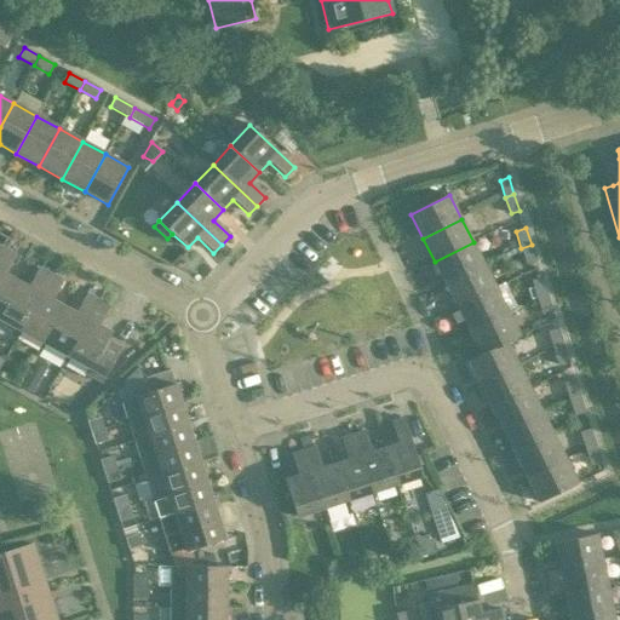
[(435,262),(446,286),(486,265),(474,242),(435,262)]
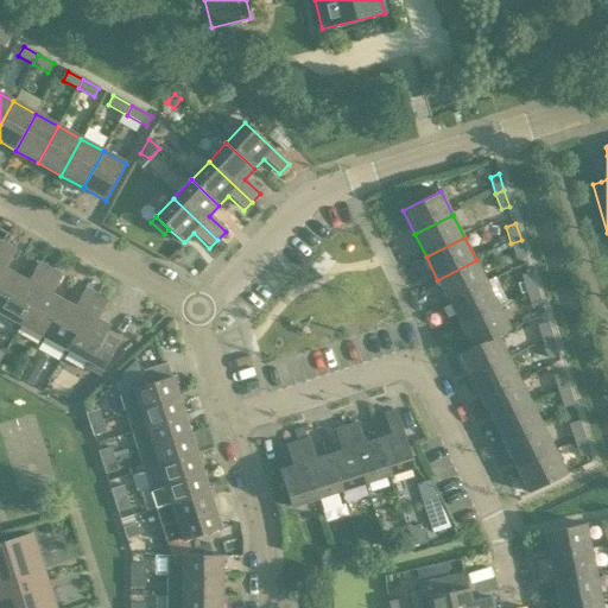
[(526,257),(521,240),(511,244),(517,260),(526,257)]
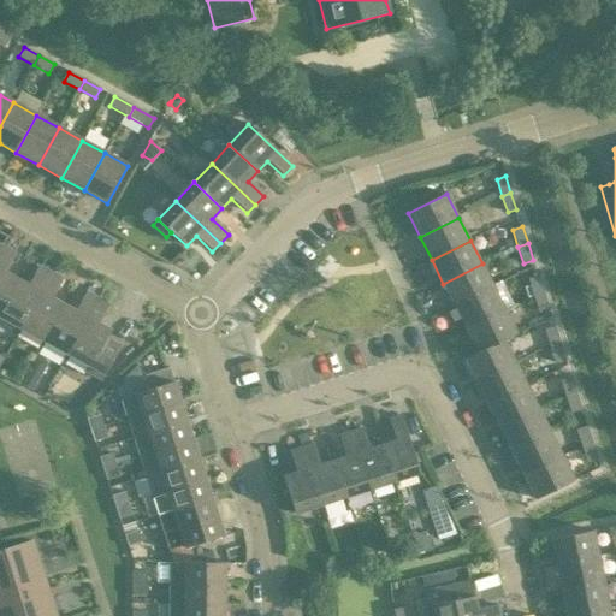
[(0,254),(0,311),(17,280),(5,273),(16,255),(4,248),(0,254)]
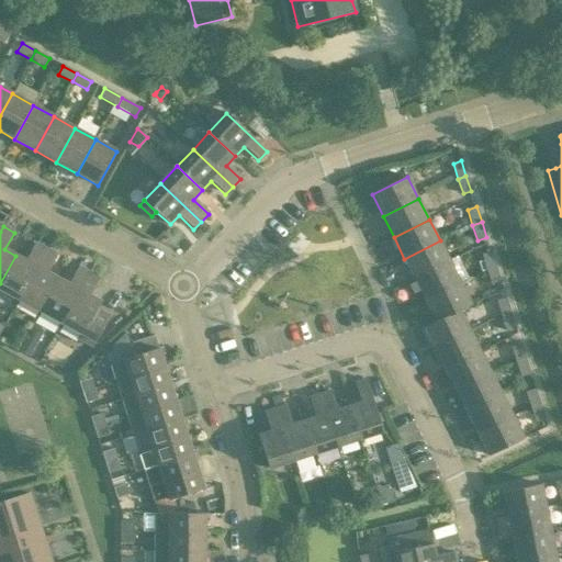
[(404,259),(415,280),(450,262),(440,240),(404,259)]
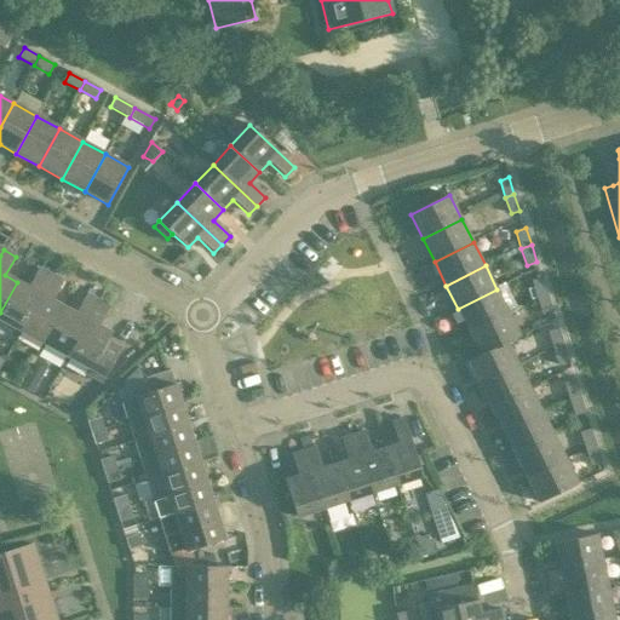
[(0,320),(21,332),(51,276),(39,270),(29,288),(17,282),(0,313),(0,320)]
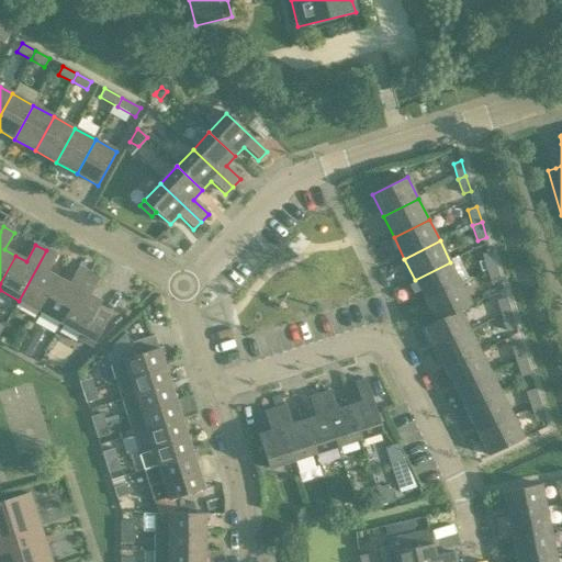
[(41,313),(59,279),(48,273),(57,256),(46,250),(19,301),(41,313)]
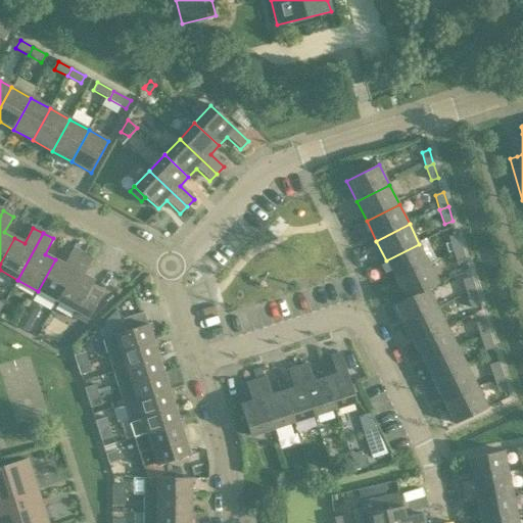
[(453,250),(461,248),(457,234),(448,237),(453,250)]
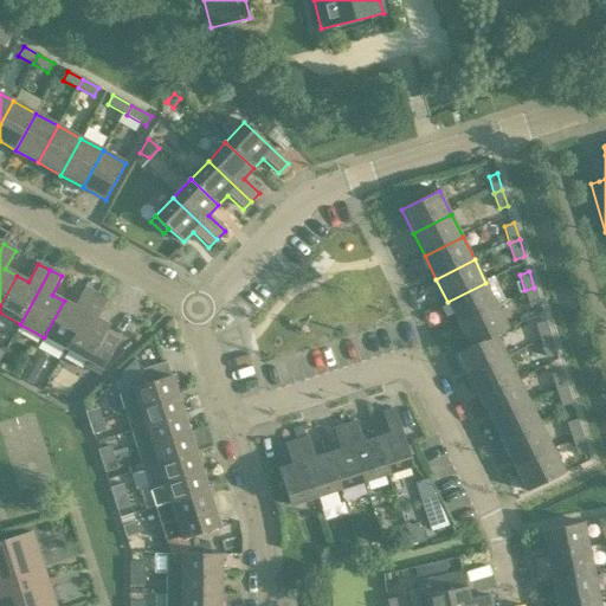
[(447,302),(458,324),(497,305),(485,283),(447,302)]
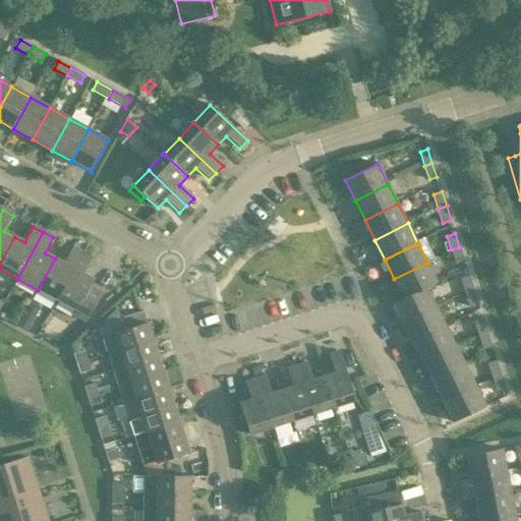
[(463,262),(459,247),(451,249),(455,264),(463,262)]
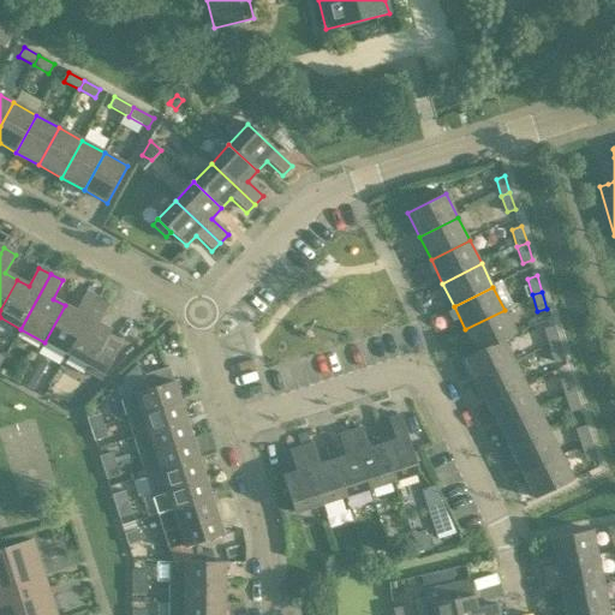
[(45,342),(69,354),(97,300),(87,294),(77,312),(65,305),(45,342)]
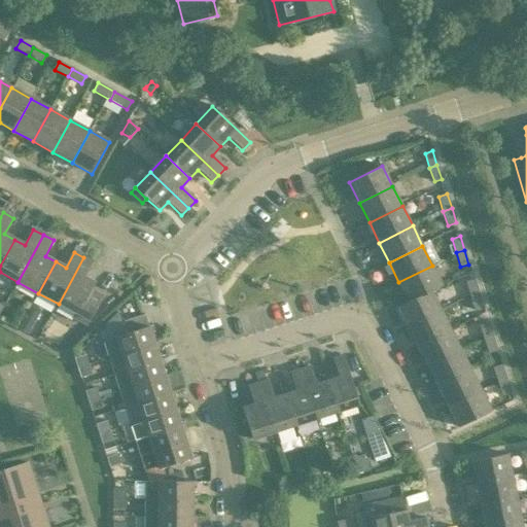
[(83,257),(59,304),(76,314),(73,319),(86,326),(100,302),(89,295),(95,284),(84,278),(93,262),(83,257)]
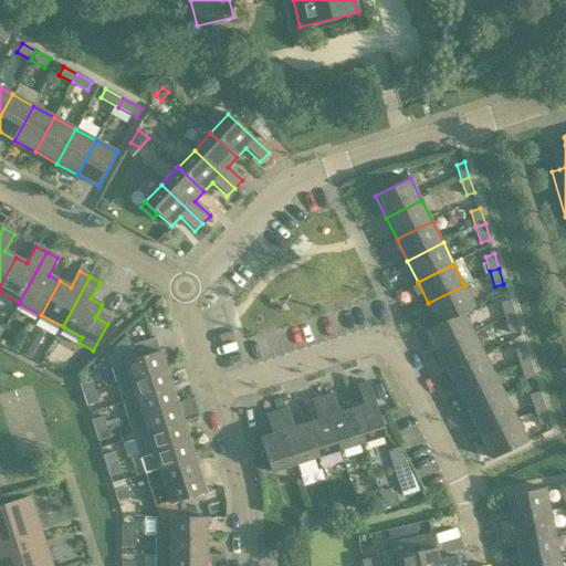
[(464,285),(428,303),(439,324),(462,314),(475,307),(464,285)]
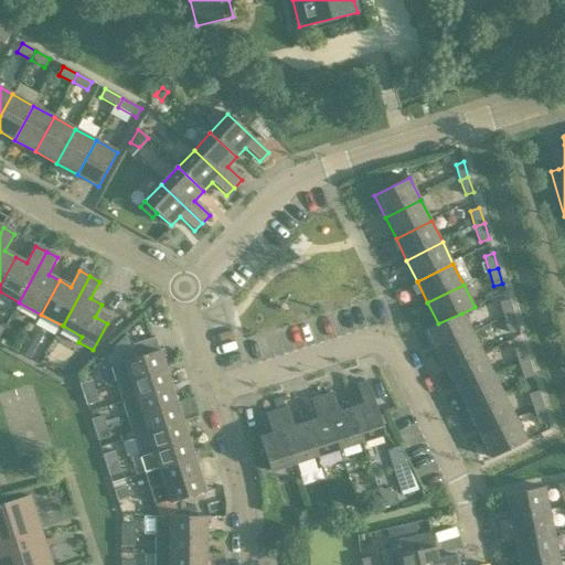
[(504,318),(513,315),(509,299),(500,302),(504,318)]
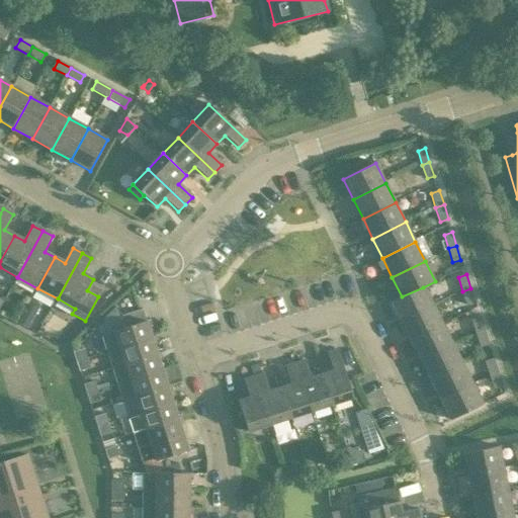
[(401,323),(433,308),(423,287),(402,296),(391,301),(401,323)]
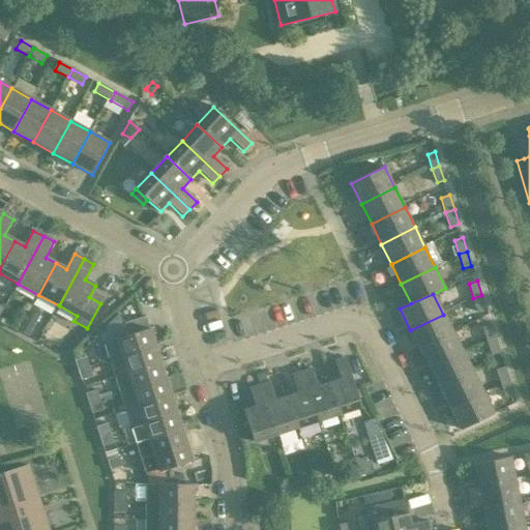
[(486,310),(481,295),(473,298),(477,313),(486,310)]
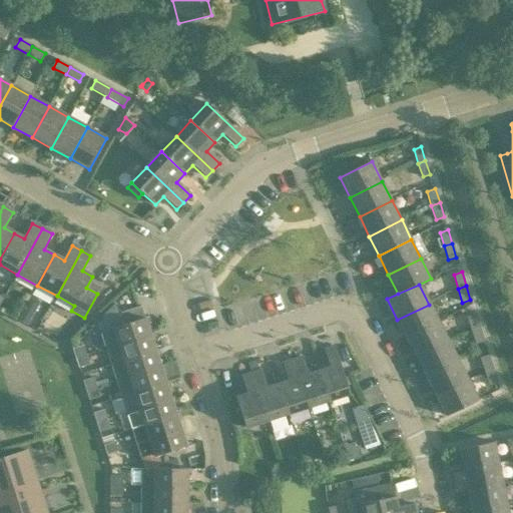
[(438,324),(429,305),(397,320),(407,339),(438,324)]
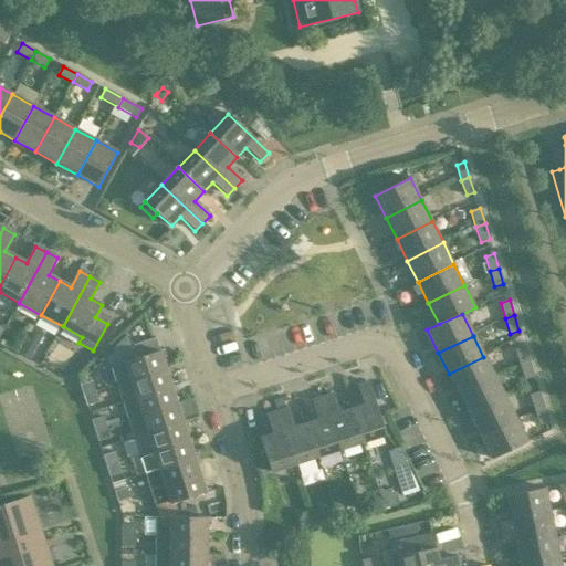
[(25,339),(19,352),(31,358),(38,346),(25,339)]
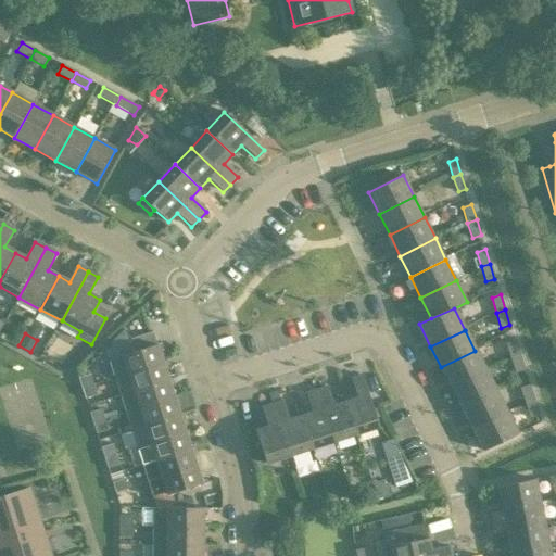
[(113,376),(161,361),(155,342),(154,343),(151,333),(128,341),(130,350),(106,357),(113,376)]
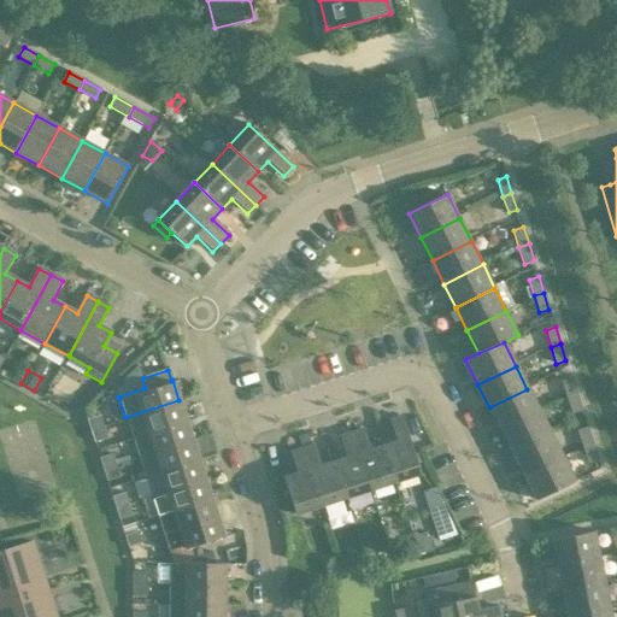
[(566,398),(577,394),(571,378),(562,381),(566,398)]
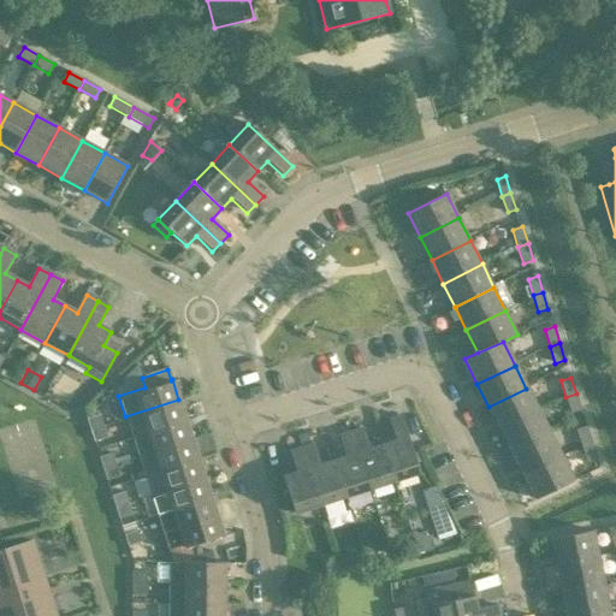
[(538,412),(526,389),(489,407),(499,431),(538,412)]
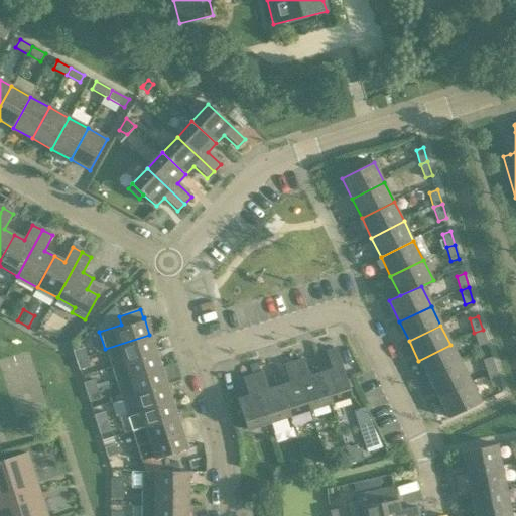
[(487,344),(483,330),(474,333),(479,347),(487,344)]
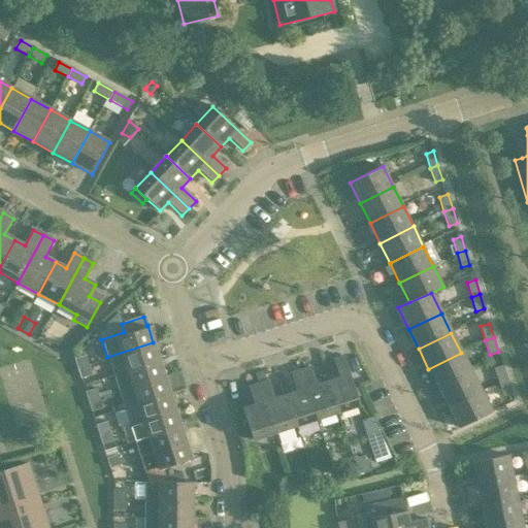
[(107,357),(112,373),(158,359),(153,342),(107,357)]
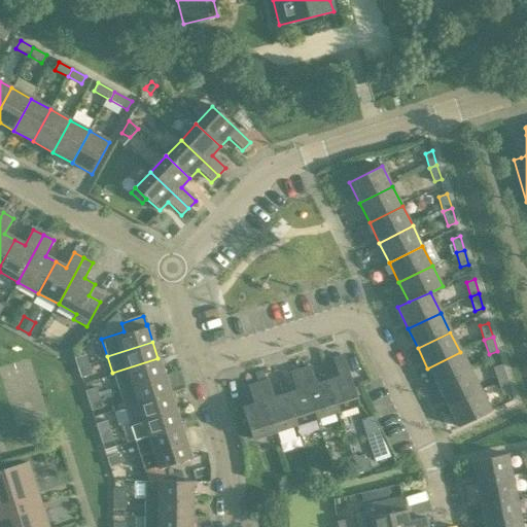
[(470,372),(460,352),(427,369),(437,388),(470,372)]
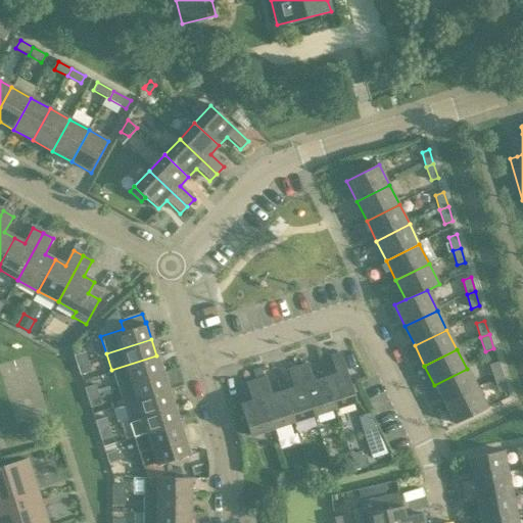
[(76,364),(87,360),(84,351),(73,354),(76,364)]
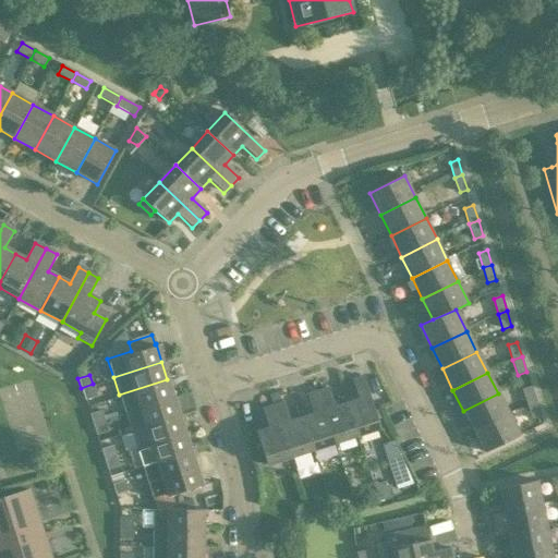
[(347,403),(358,436),(379,428),(363,378),(352,381),(359,399),(347,403)]
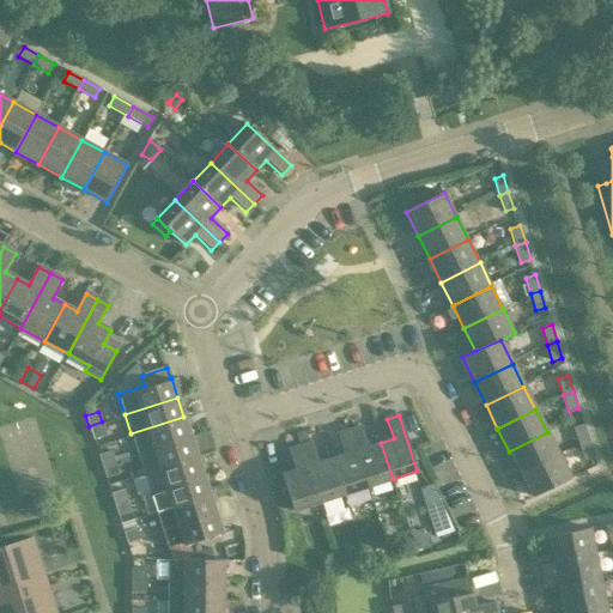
[(137,453),(190,436),(183,417),(131,434),(137,453)]
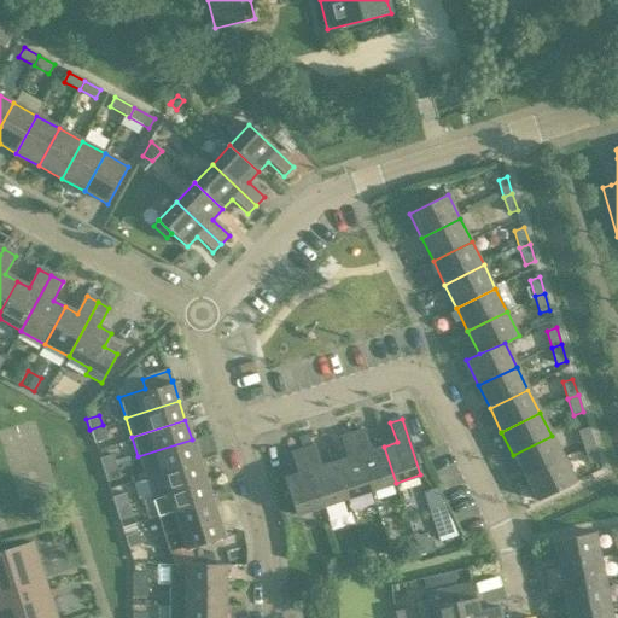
[(106,438),(103,425),(89,430),(93,442),(106,438)]
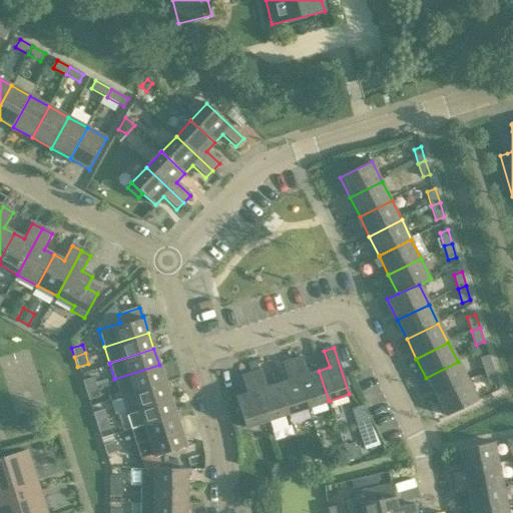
[(484,372),(493,369),(488,355),(479,358),(484,372)]
